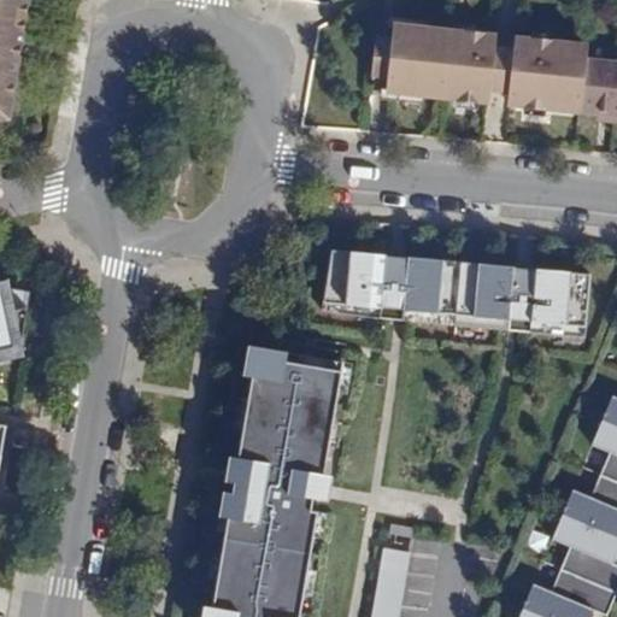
[(0,0),(0,124),(21,121),(37,0),(0,0)]
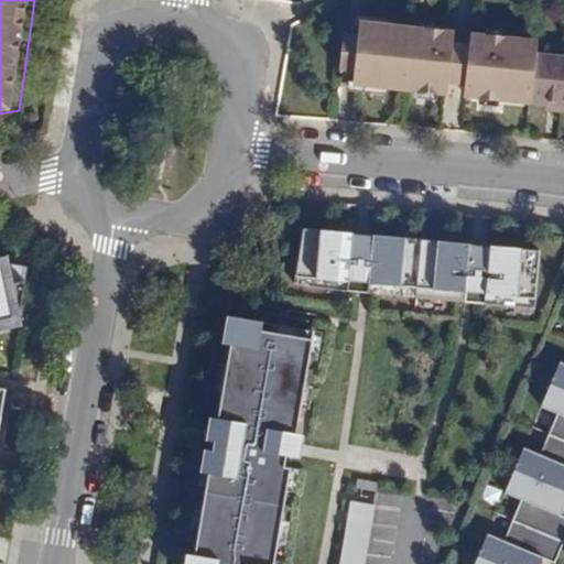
[(444,96),(445,84),(449,47),(451,35),(359,25),(353,86),(444,96)]
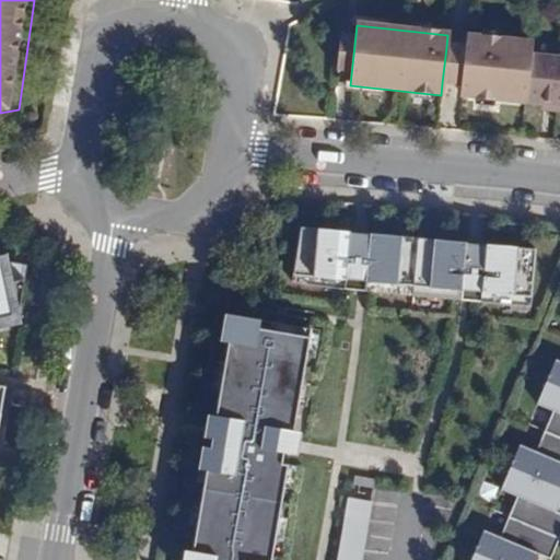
[(461,97),(524,103),(529,54),(531,44),(467,37),(466,49),(462,85),(461,97)]
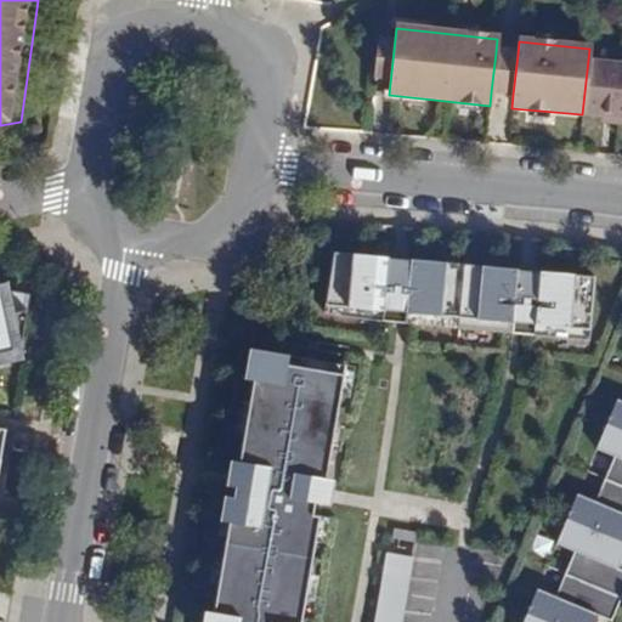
[(491,92),(513,95),(518,55),(496,52),(491,92)]
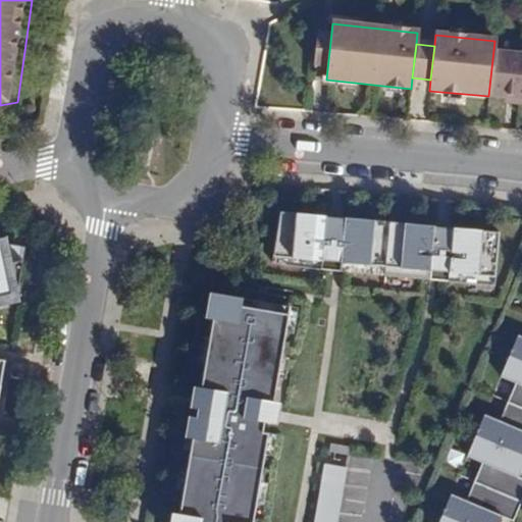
[(521,53),(493,50),(488,96),(503,97),(502,104),(517,105),(521,53)]
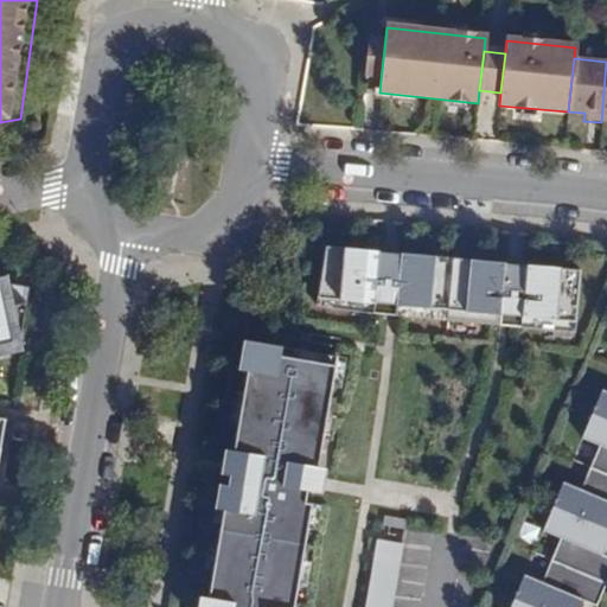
[(378,253),(325,247),(319,306),(372,311),(378,253)]
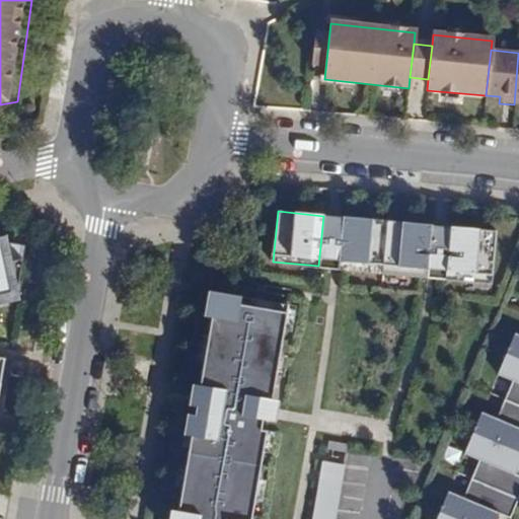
[(342,218),(323,216),(318,266),(337,268),(342,218)]
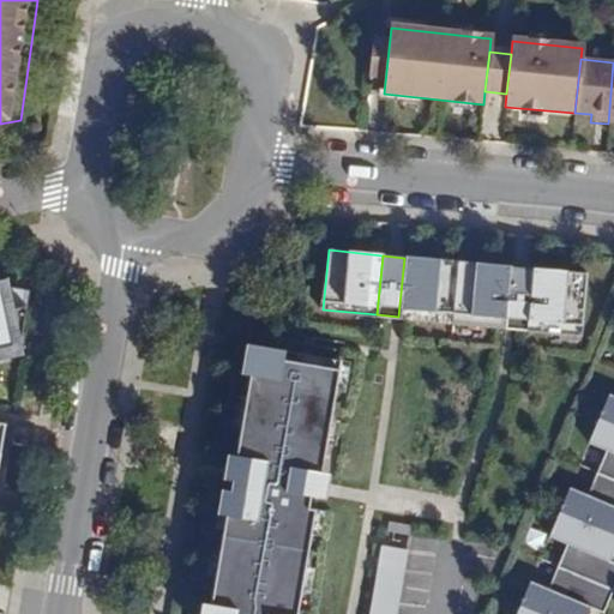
[(495,266),(404,258),(398,317),(491,326),(495,266)]
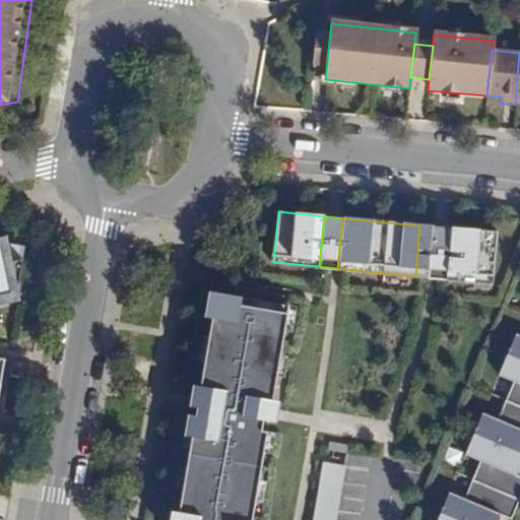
[(438,228),(419,225),(415,276),(434,278),(438,228)]
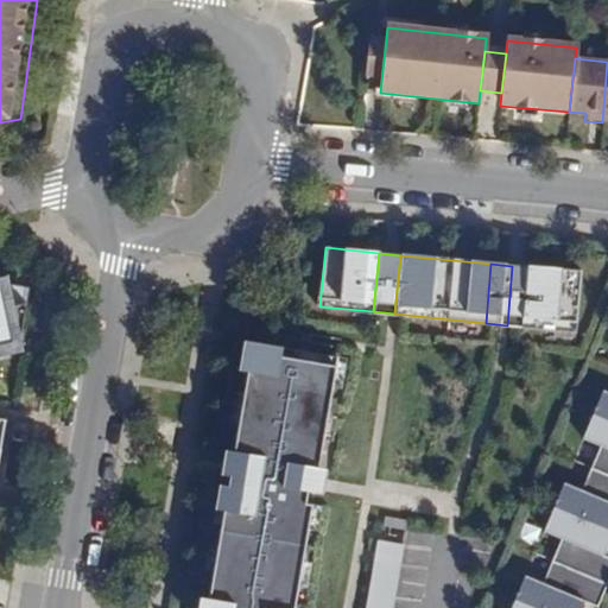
[(567,271),(512,266),(507,325),(561,330),(567,271)]
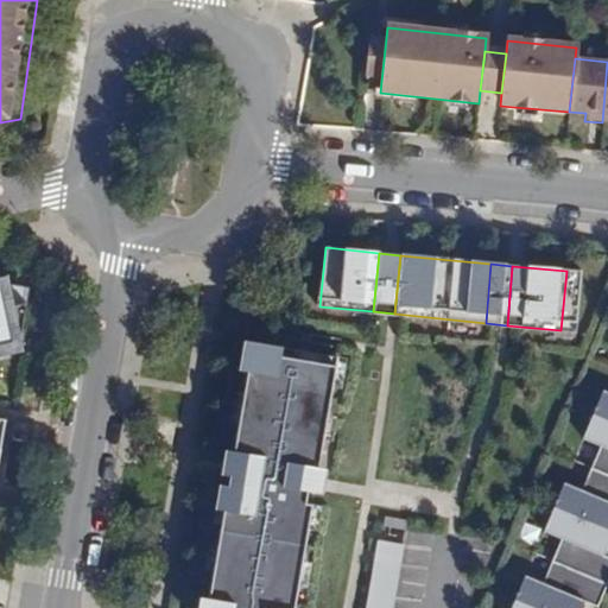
[(0,276),(0,356),(2,356),(0,350),(0,343),(21,335),(26,302),(16,304),(8,274),(0,276)]
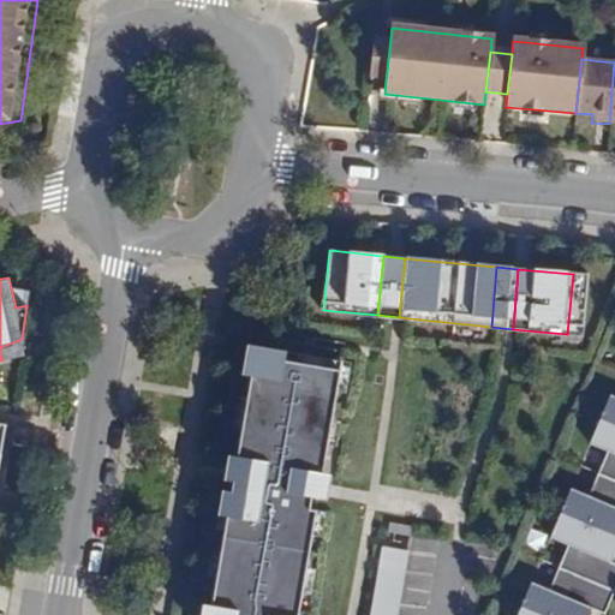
[(18,357),(22,339),(0,347),(0,354),(3,360),(18,357)]
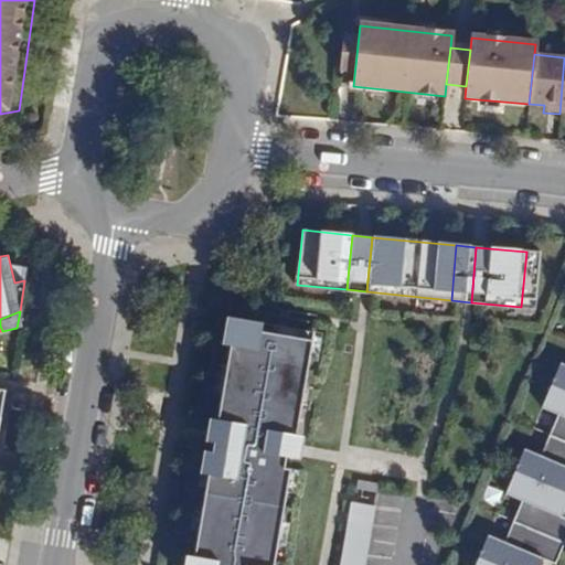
[(313,332),(236,319),(194,564),(274,564),(290,471),(284,470),(286,458),(292,459),(313,332)]
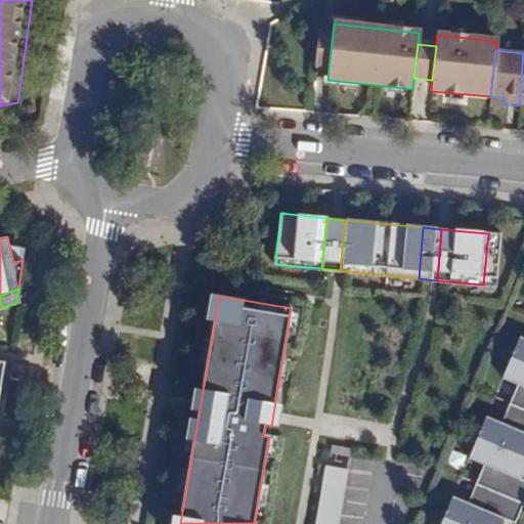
[(523,338),(519,337),(503,378),(518,384),(510,403),(523,408),(523,338)]
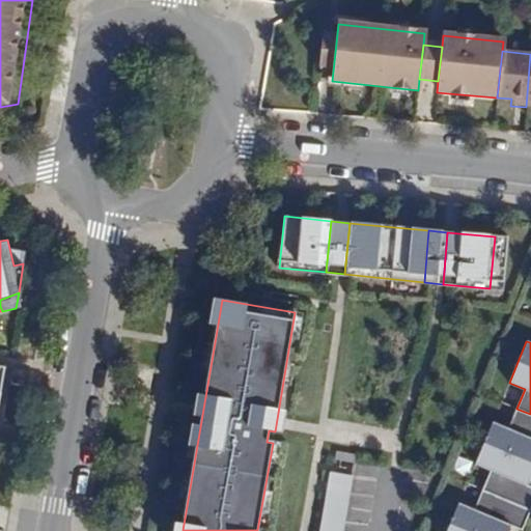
[(30,387),(32,371),(14,367),(10,384),(30,387)]
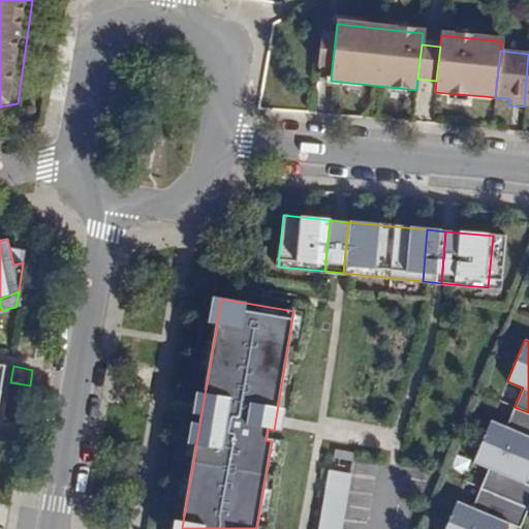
[(528,412),(515,407),(505,427),(490,421),(473,462),(489,468),(480,488),(528,508),(528,506),(528,484),(524,483),(528,470),(528,412)]
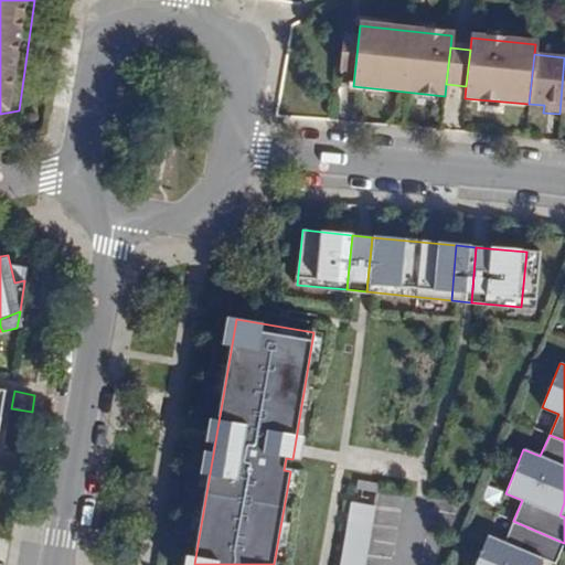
[(358,483),(356,491),(377,496),(379,487),(358,483)]
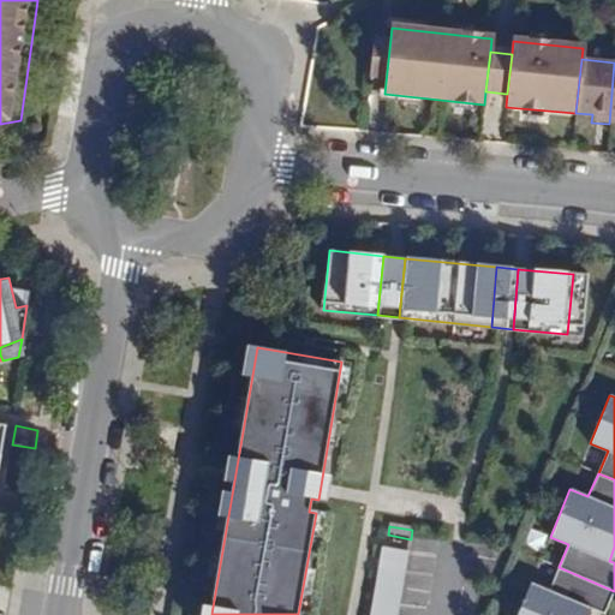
[(396,614),(407,554),(382,549),(370,614),(396,614)]
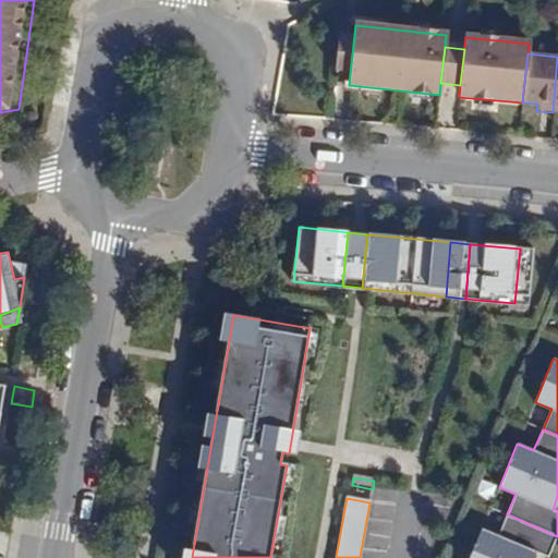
[(557,536),(507,514),(498,535),(482,529),(469,557),(533,557),(535,553),(548,557),(557,536)]
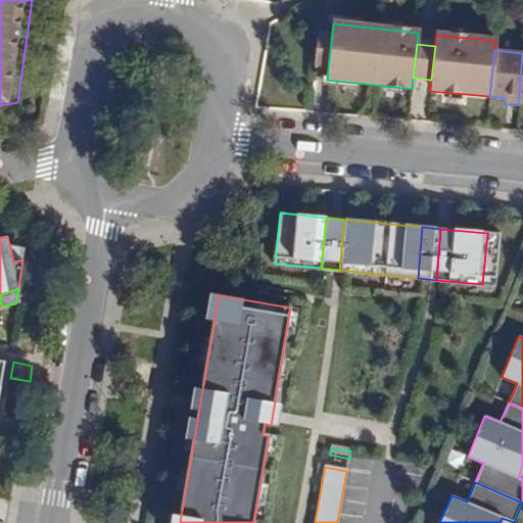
All buildings are outlined.
